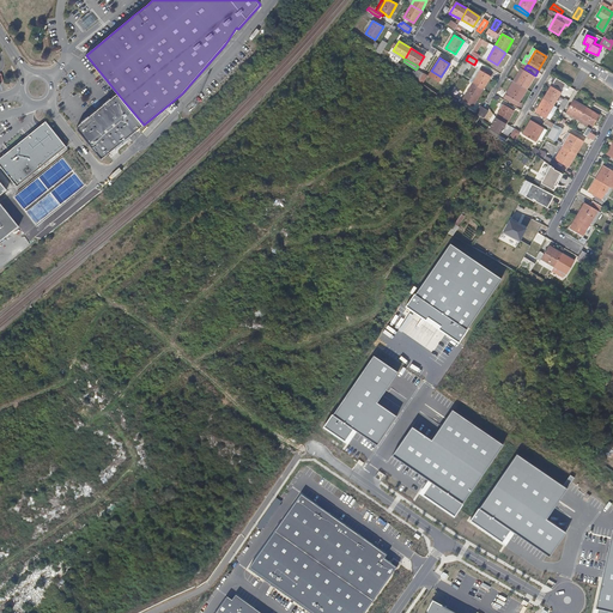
[(422,76),(423,73),(417,68),(416,70),(413,73),(412,77),(418,80),(422,76)]
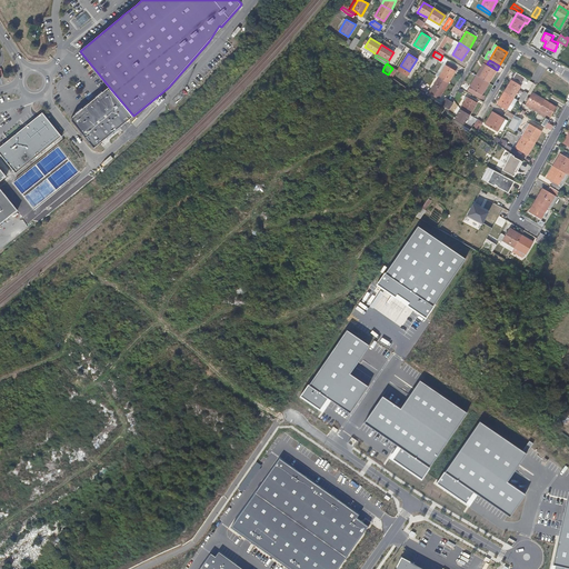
[(489,82),(496,71),(486,65),(479,77),(489,82)]
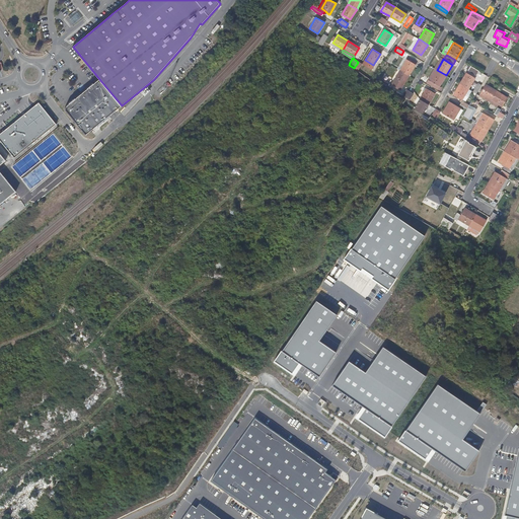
[(409,76),(415,65),(406,60),(399,70),(409,76)]
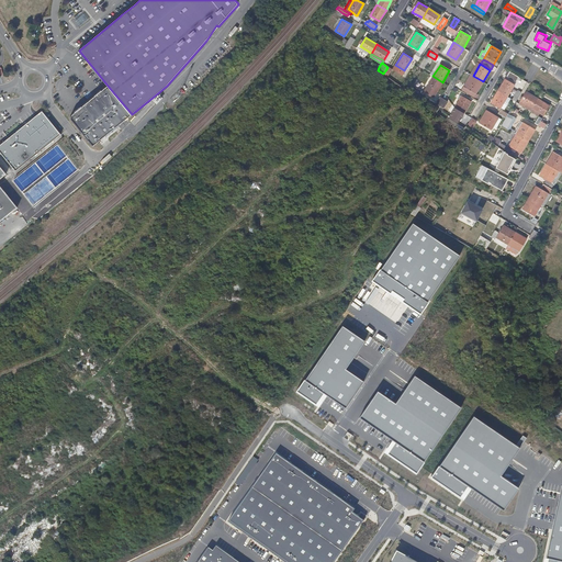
[(515,82),(518,77),(509,71),(508,71),(507,71),(505,75),(506,76),(515,82)]
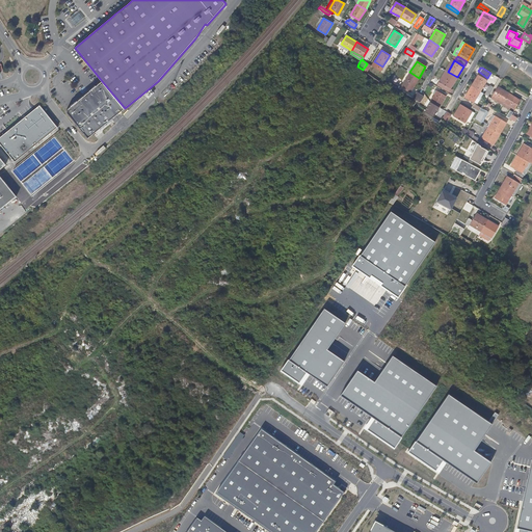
[(171,81),(178,86),(189,74),(183,69),(171,81)]
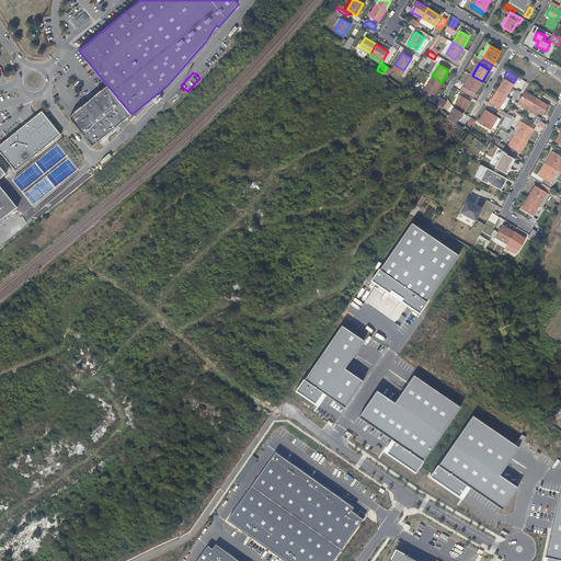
[(433,96),(442,82),(432,76),(423,91),(433,96)]
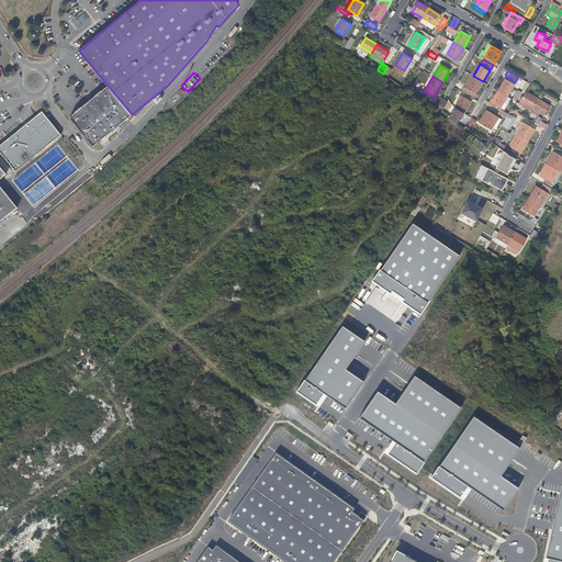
[(474,97),(483,81),(473,76),(472,78),(467,87),(471,90),(469,93),(473,97),(474,97)]
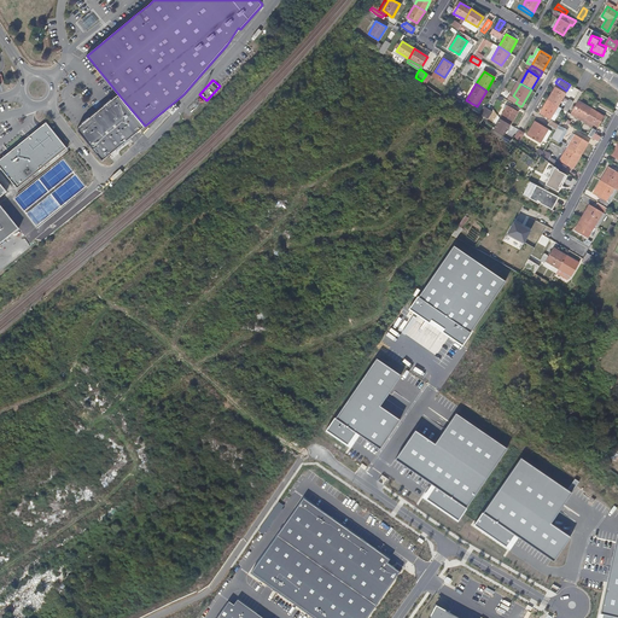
[(513,95),(519,86),(517,85),(508,98),(511,99),(513,95)]
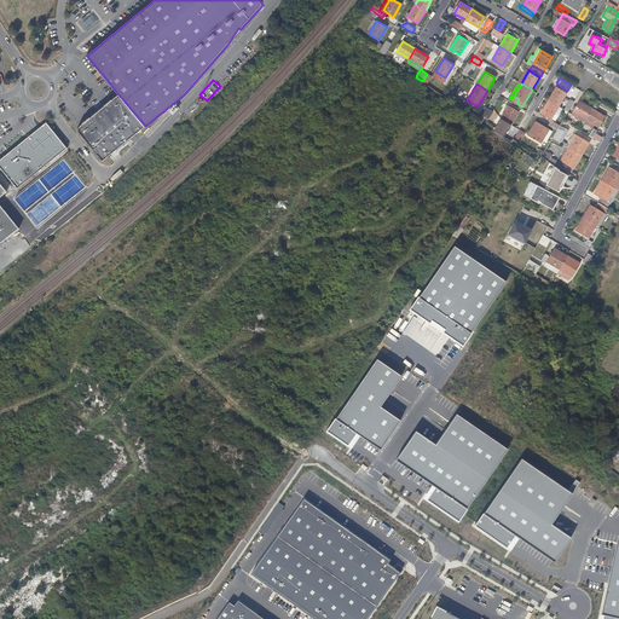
[(559,106),(566,93),(556,86),(548,99),(551,102),(559,106)]
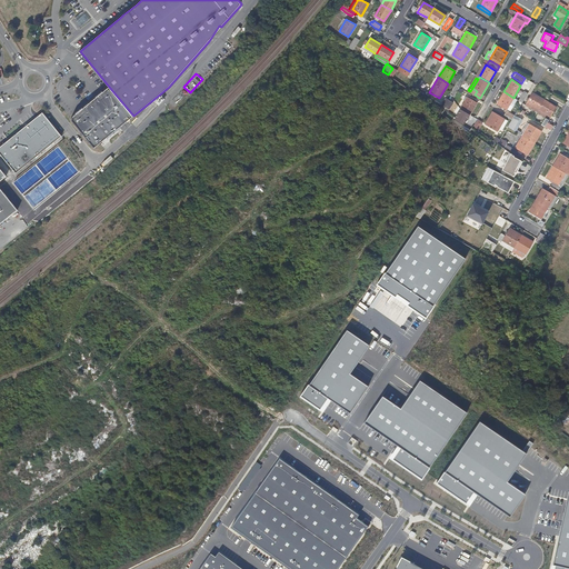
[(430,87),(421,81),(418,87),(427,91),(430,87)]
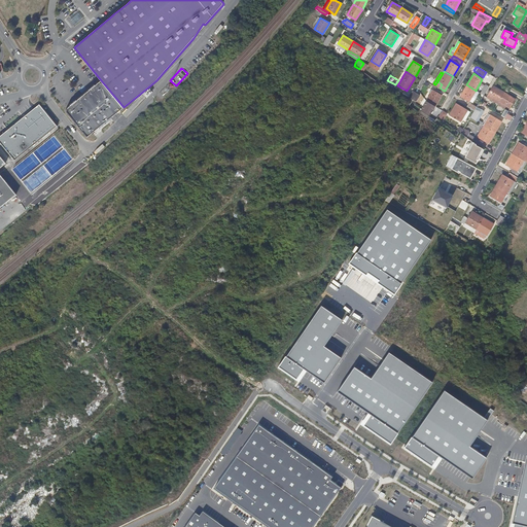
[(124,108),(124,107),(101,80),(98,82),(69,107),(68,108),(67,110),(67,111),(88,137),(124,108)]
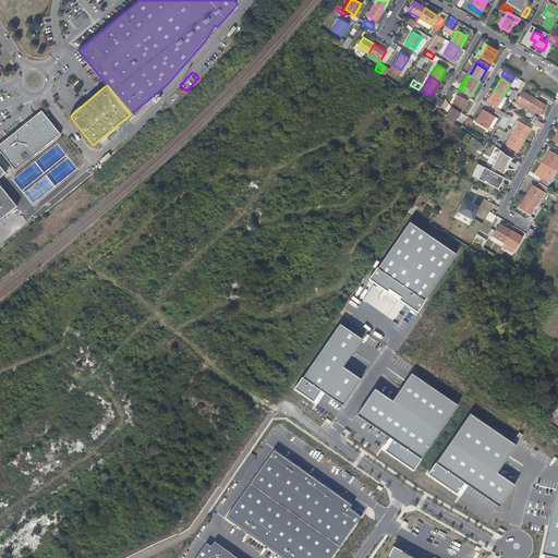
[(511,100),(517,91),(513,88),(508,98),(511,100)]
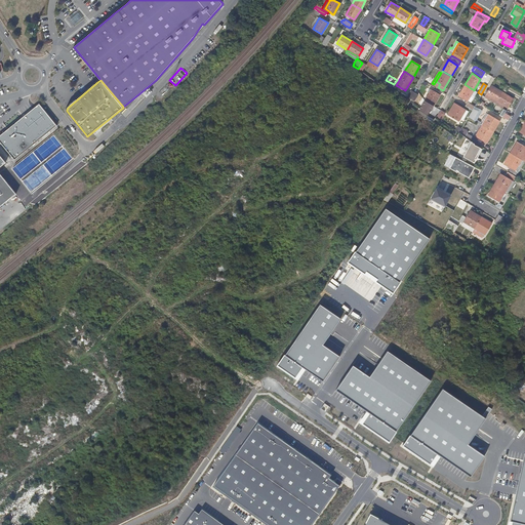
[(468,101),(474,90),(468,86),(465,84),(458,95),(468,101)]
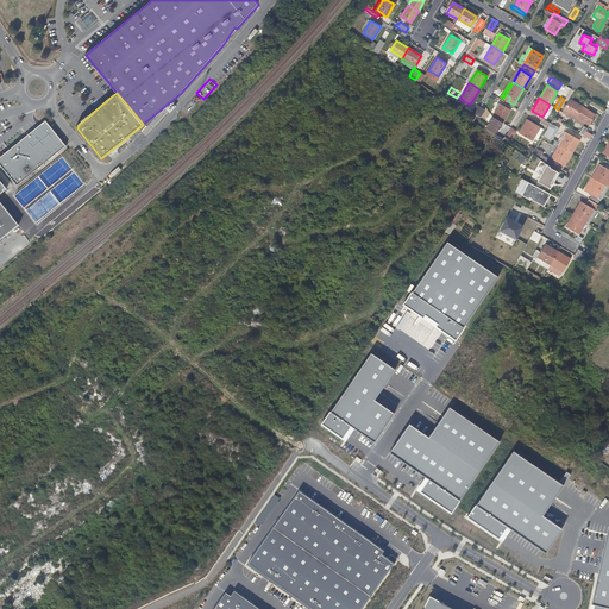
[(576,118),(582,107),(570,100),(563,110),(573,117),(576,118)]
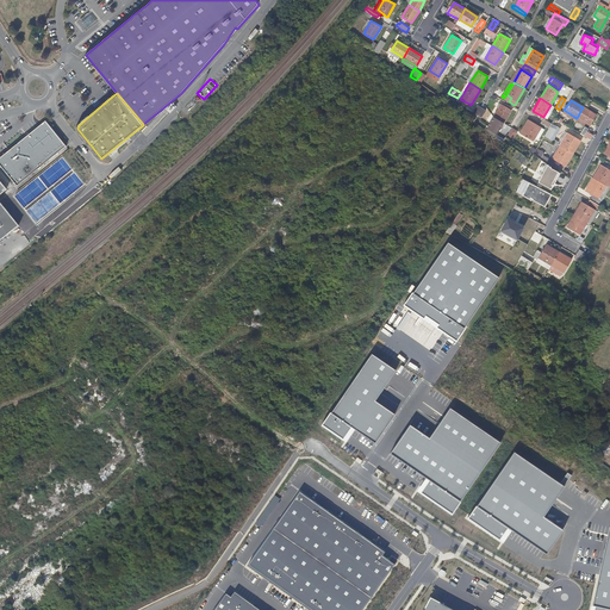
[(499,130),(510,113),(510,112),(511,110),(499,103),(497,106),(498,107),(489,124),(499,130)]
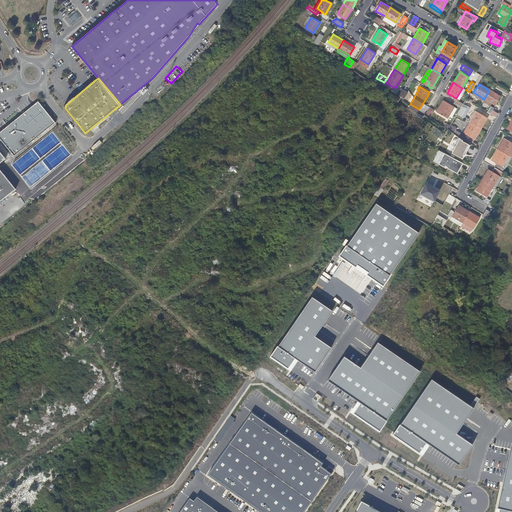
[(459,99),(465,89),(462,88),(456,98),(459,99)]
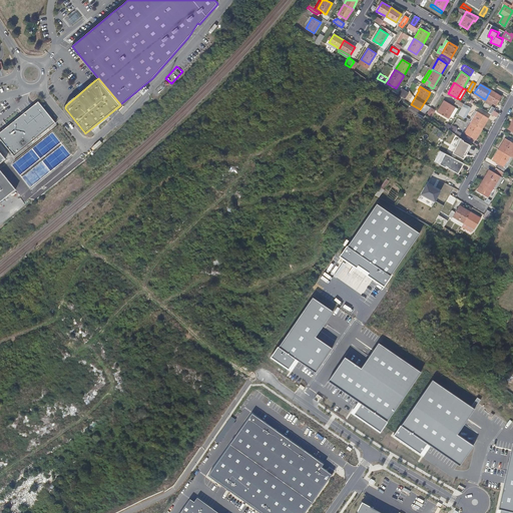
[(496,105),(501,96),(490,90),(485,99),(496,105)]
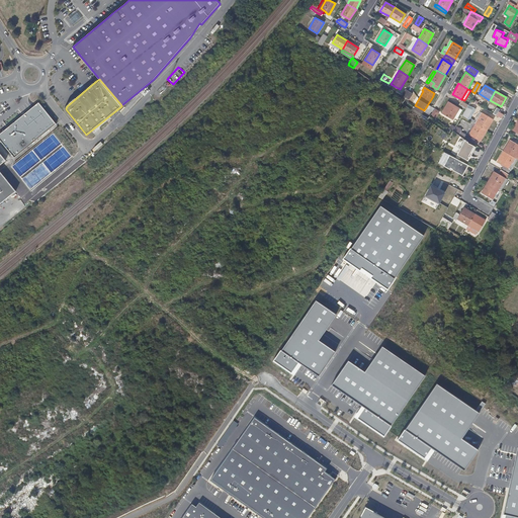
[(488,99),(479,93),(478,96),(489,103),(490,100),(488,99)]
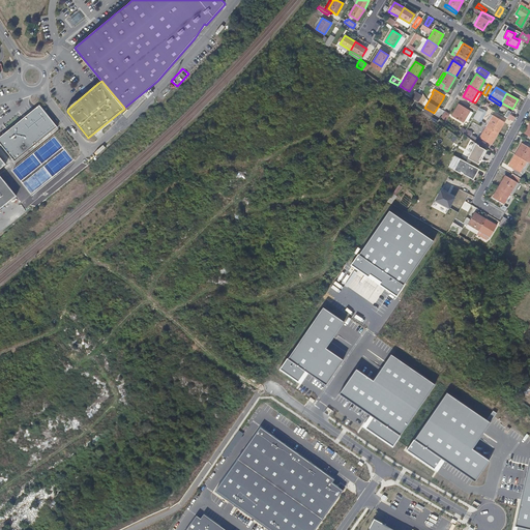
[(479,107),(472,101),(469,107),(476,111),(478,108),(479,107)]
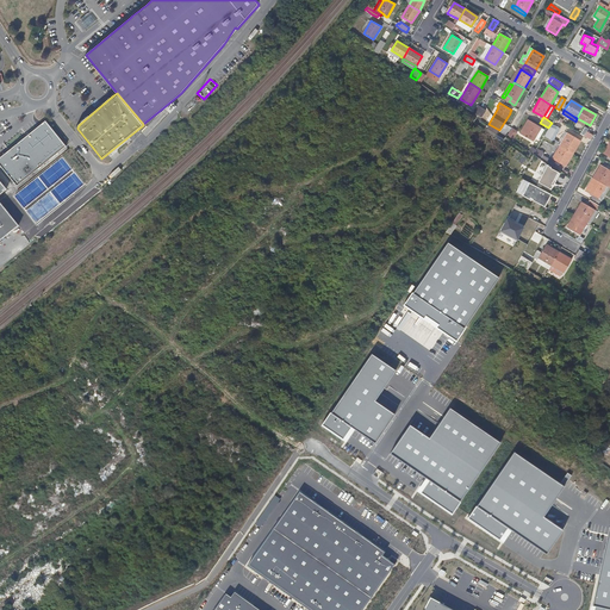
[(590,125),(577,118),(576,122),(587,128),(590,125)]
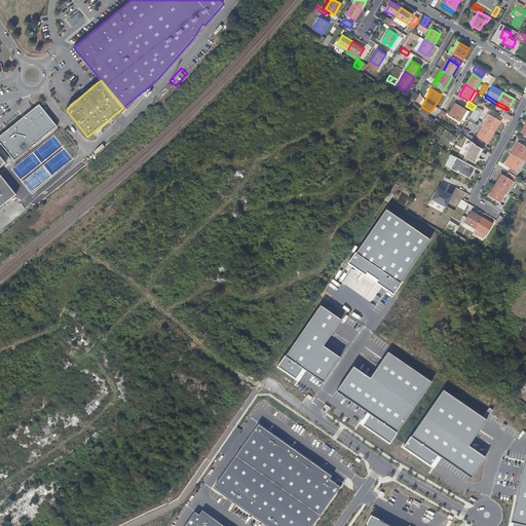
[(457,119),(464,108),(455,103),(449,114),(457,119)]
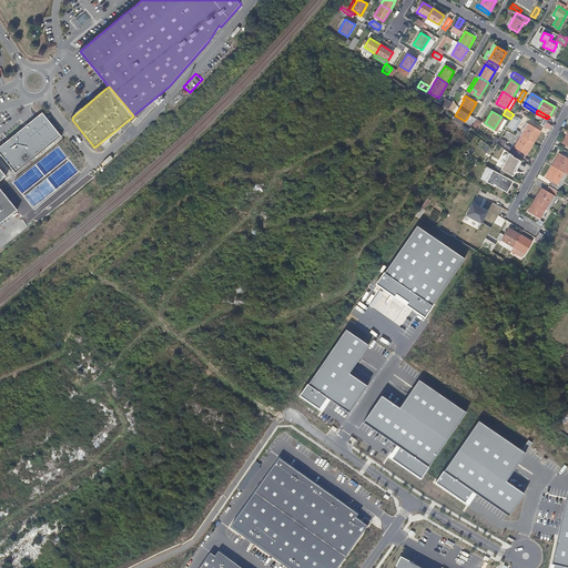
[(518,123),(520,120),(513,115),(510,119),(506,127),(515,131),(518,123)]
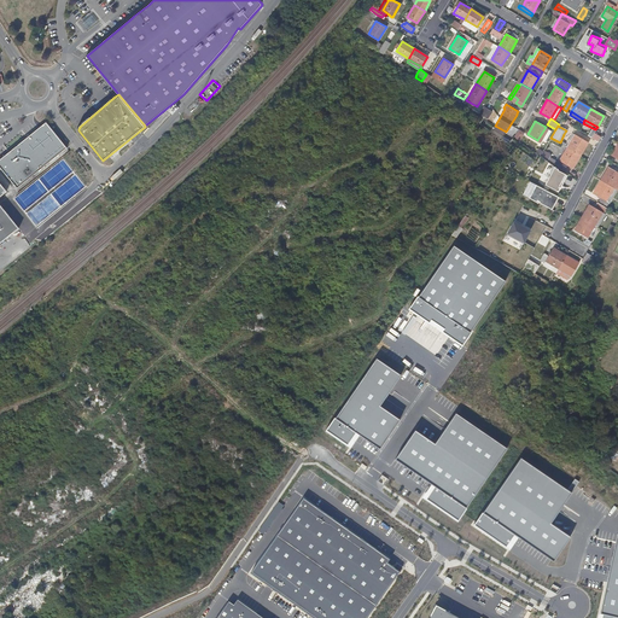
[(519,141),(524,135),(523,133),(519,129),(513,138),(519,141)]
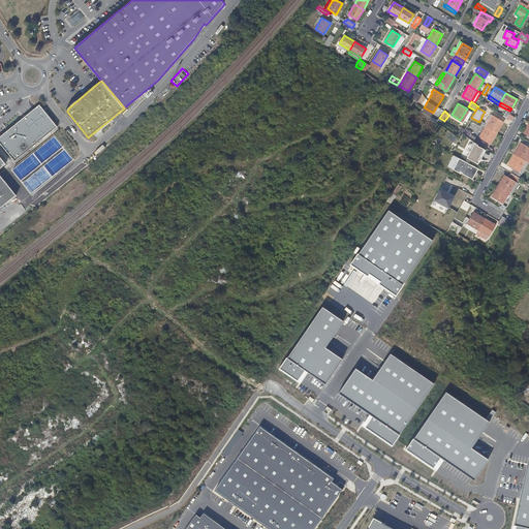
[(515,117),(506,112),(504,116),(511,121),(515,117)]
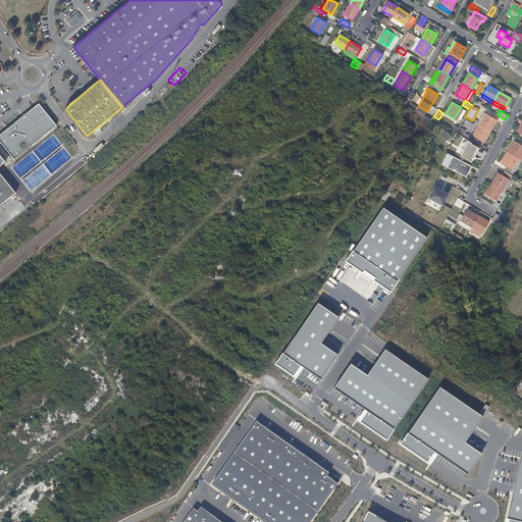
[(490,132),(497,120),(485,113),(479,124),(483,126),(490,132)]
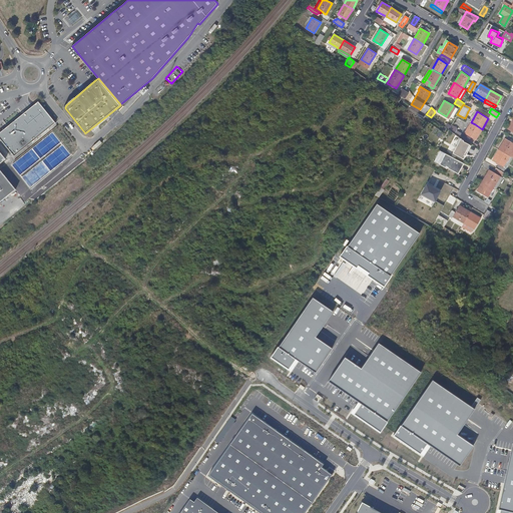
[(464,133),(471,122),(468,120),(467,122),(465,126),(462,131),(464,133)]
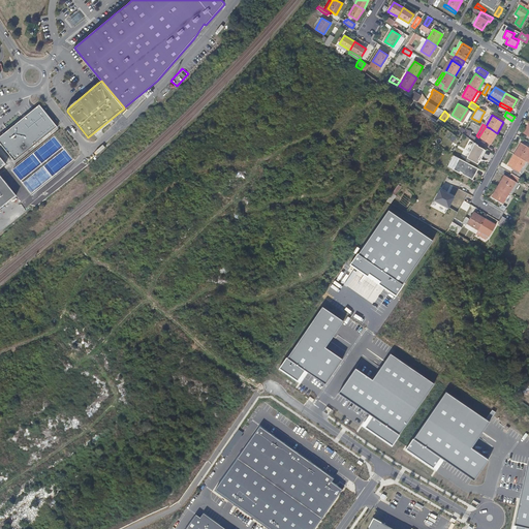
[(491,144),(497,133),(490,128),(486,126),(478,137),(491,144)]
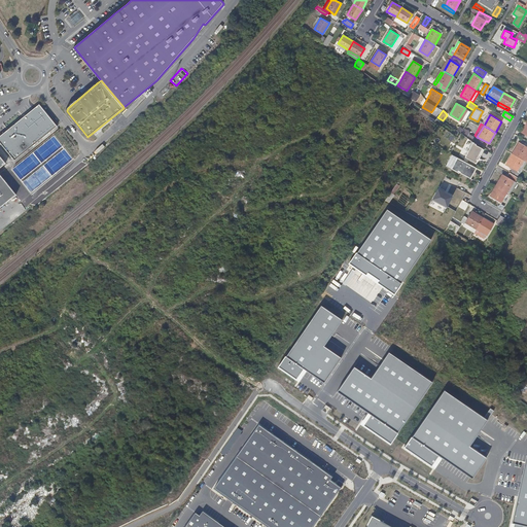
[(469,134),(470,132),(463,128),(461,133),(467,136),(468,136),(469,134)]
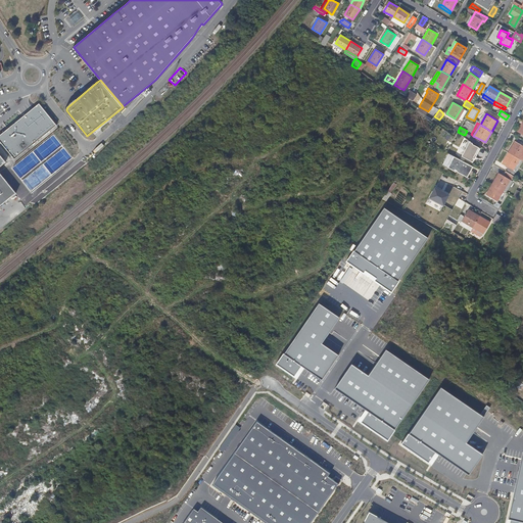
[(473,157),(479,146),(477,145),(472,143),(473,142),(470,140),(467,145),(472,149),(467,158),(472,160),(474,157),(473,157)]
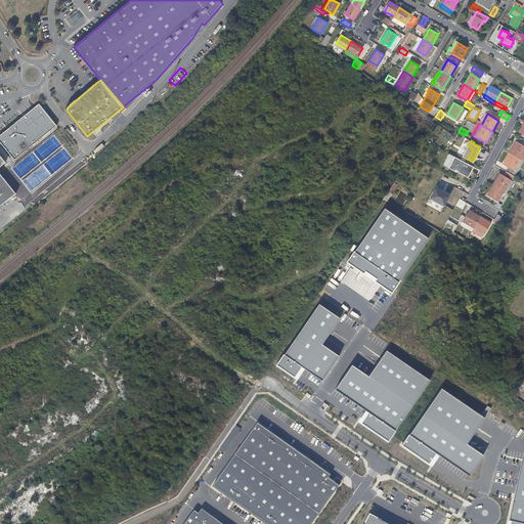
[(523,154),(523,151),(523,146),(516,141),(509,153),(513,155),(520,159),(523,154)]
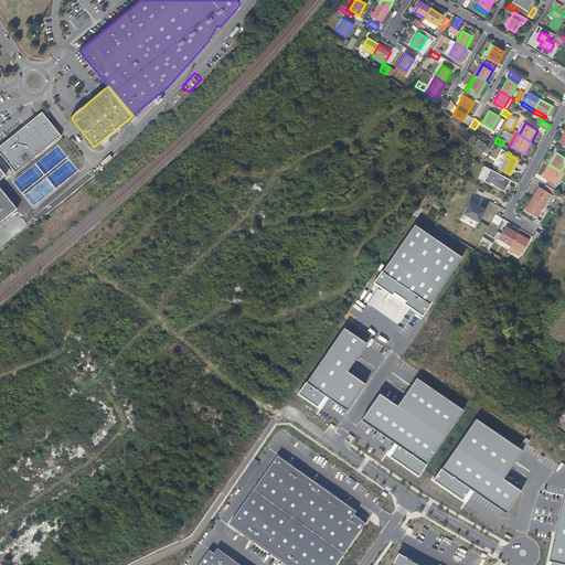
[(504,171),(510,161),(504,157),(500,164),(499,168),(504,171)]
